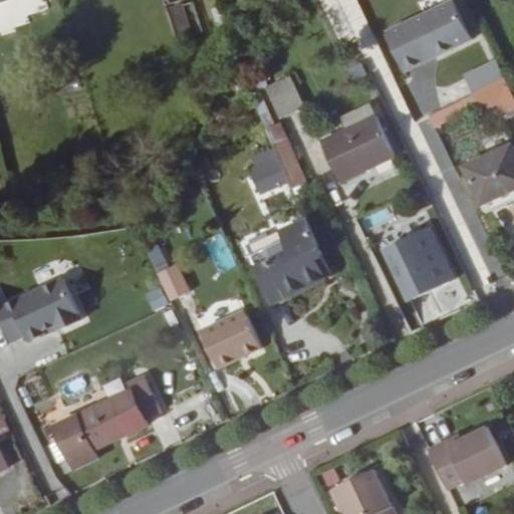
[(406,71),(473,38),(454,0),(453,0),(387,32),(406,71)]
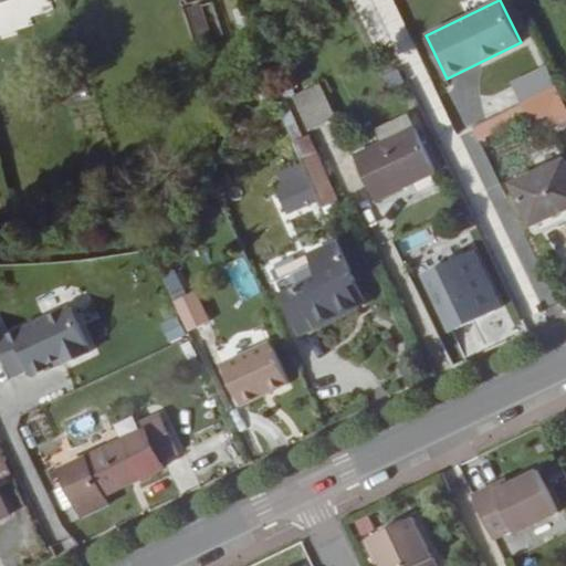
[(222,34),(212,1),(202,6),(212,39),(222,34)]
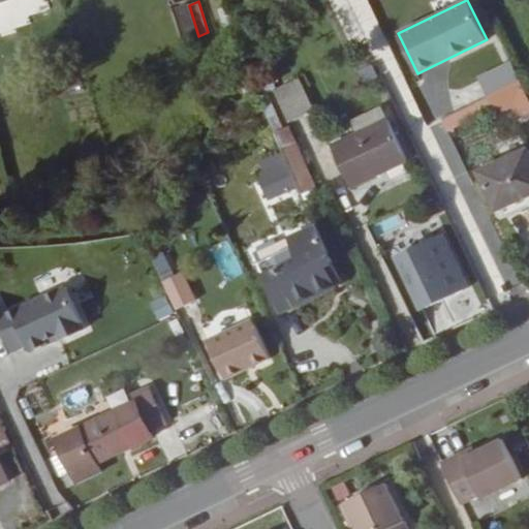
[(189,5),(188,3),(177,7),(187,39),(198,36),(189,5)]
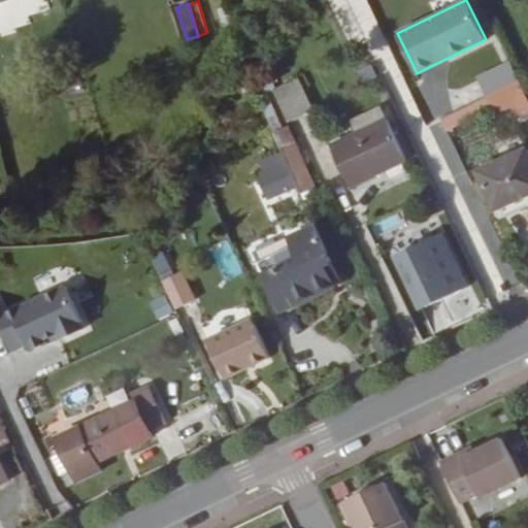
[(482,99),(437,114),(444,135),(526,107),(509,61),(472,73),(482,99)]
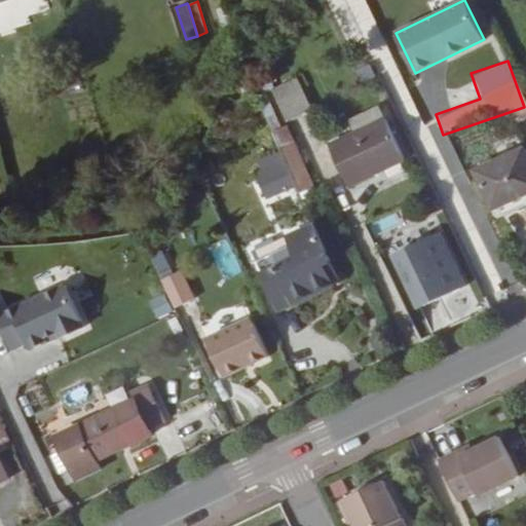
[(277,141),(292,135),(288,125),(282,127),(265,92),(272,89),(274,88),(268,74),(251,81),(263,111),(276,141),(277,141)]
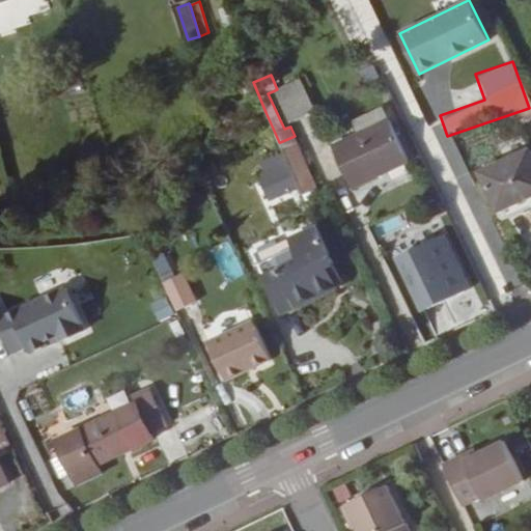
[(290,122),(315,110),(301,78),(277,89),(275,90),(290,122)]
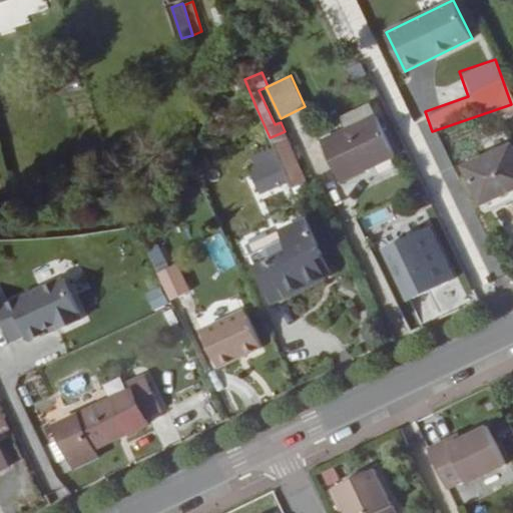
[(346,129),(376,114),(370,102),(341,116),(346,129)]
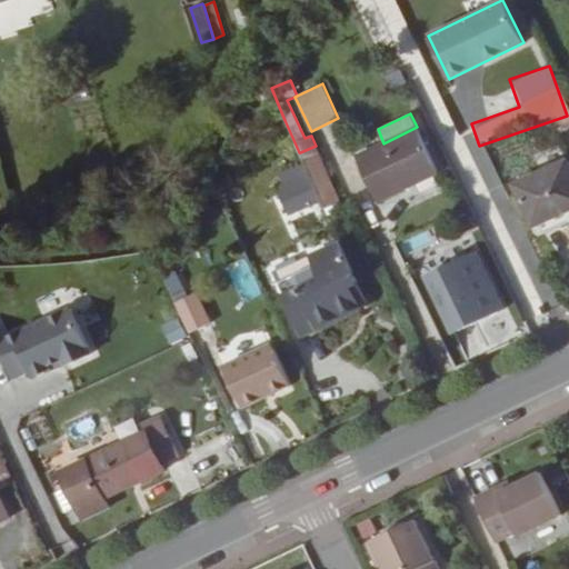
[(438,173),(417,127),(383,143),(356,156),(378,201),(438,173)]
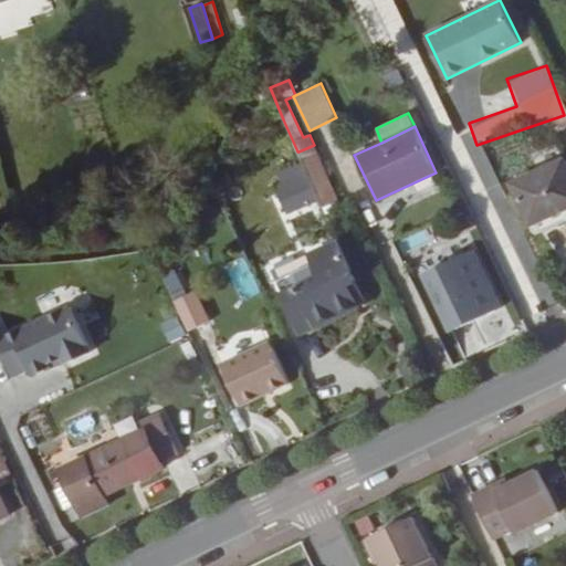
[(325,191),(316,171),(324,168),(314,145),(299,152),(317,195),(325,191)]
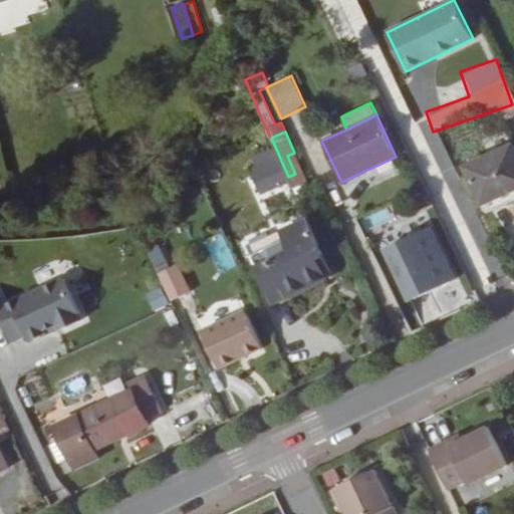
[(513,189),(513,148),(512,145),(465,167),(482,204),(513,189)]
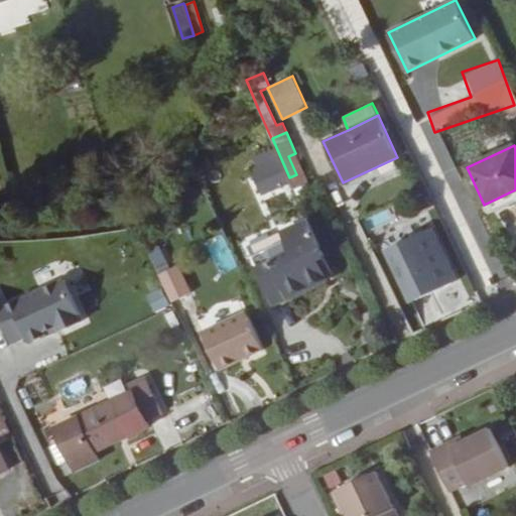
[(289,177),(276,148),(253,158),(256,166),(250,169),(261,194),(291,181),(289,177)]
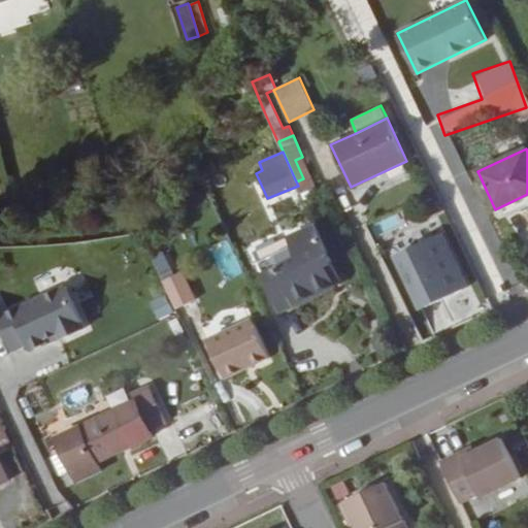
[(316,187),(302,157),(295,160),(303,178),(296,182),(298,186),(302,193),(316,187)]
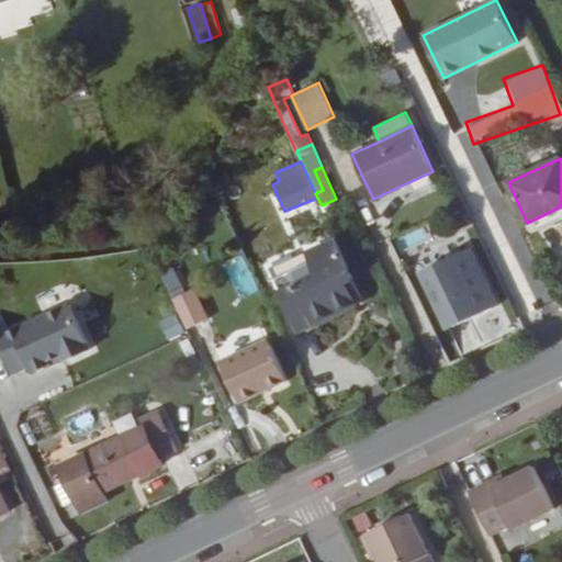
[(531,233),(561,218),(561,206),(527,223),(531,233)]
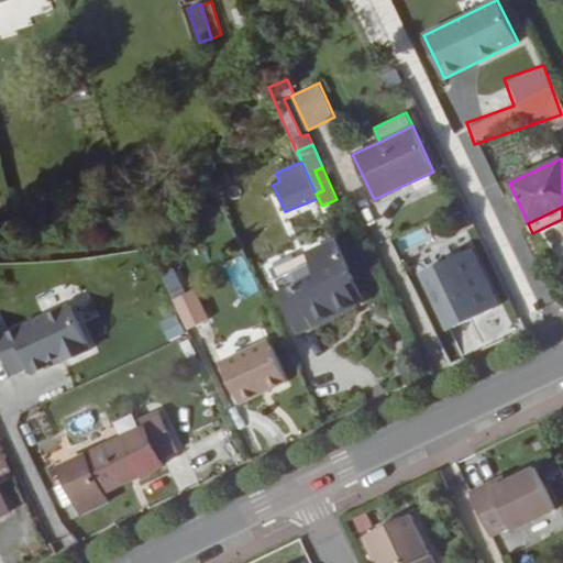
[(359,301),(363,300),(335,241),(307,254),(311,264),(293,273),(297,284),(280,291),(299,332),(360,304),(359,301)]
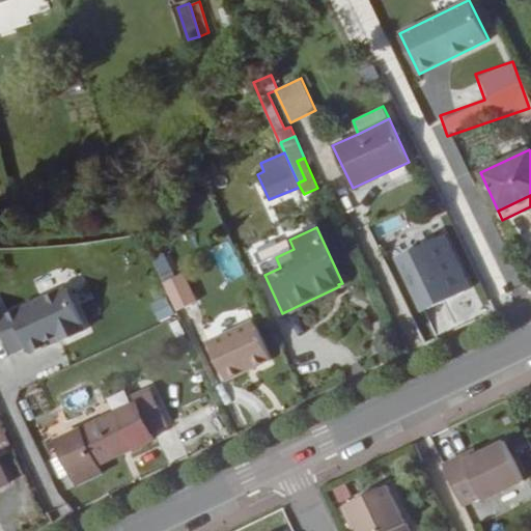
[(397,255),(425,311),(474,287),(446,231),(397,255)]
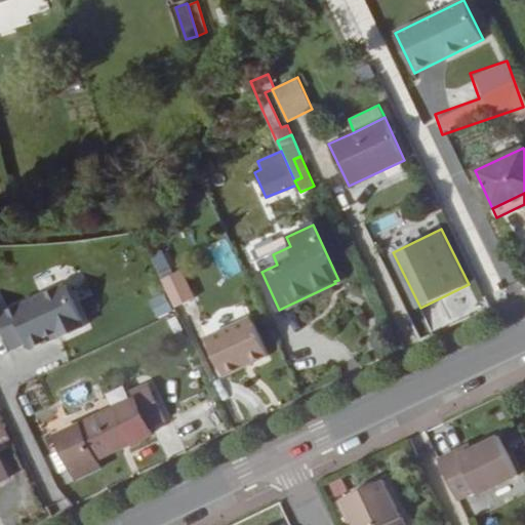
[(277,265),(273,254),(257,261),(261,272),(277,265)]
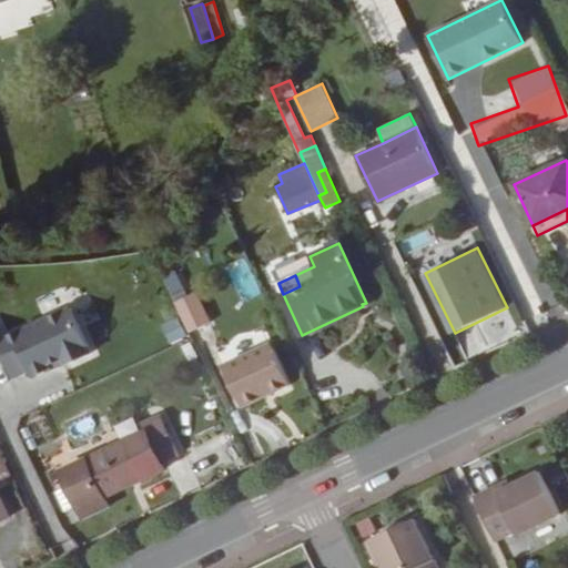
[(178,307),(190,332),(213,321),(199,291),(175,302),(178,307)]
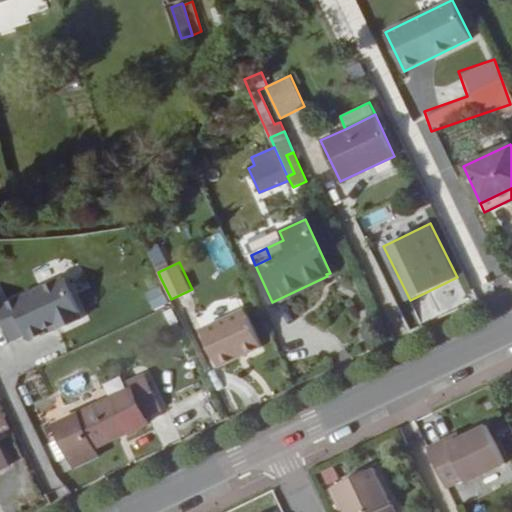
[(81,317),(62,277),(0,305),(0,316),(11,339),(25,332),(28,339),(45,331),(44,327),(54,323),(56,328),(81,317)]
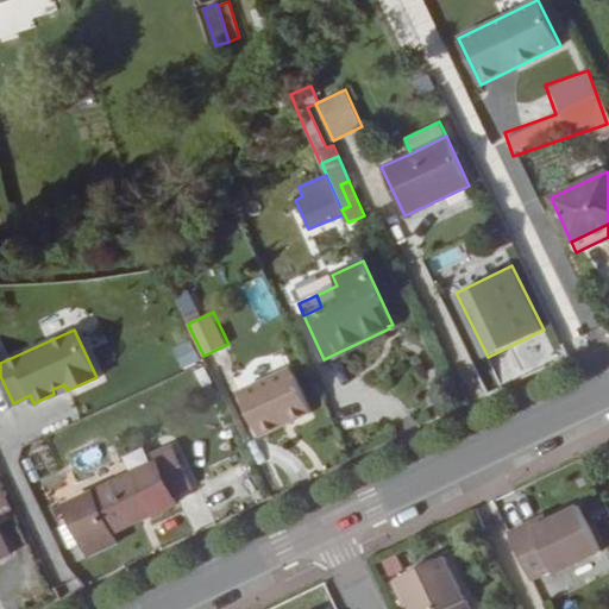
[(171,346),(177,365),(195,360),(189,341),(171,346)]
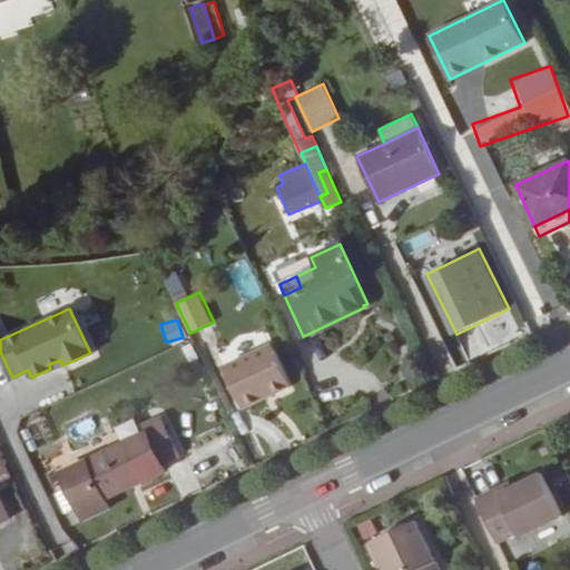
[(292,385),(273,343),(223,366),(243,409),(292,385)]
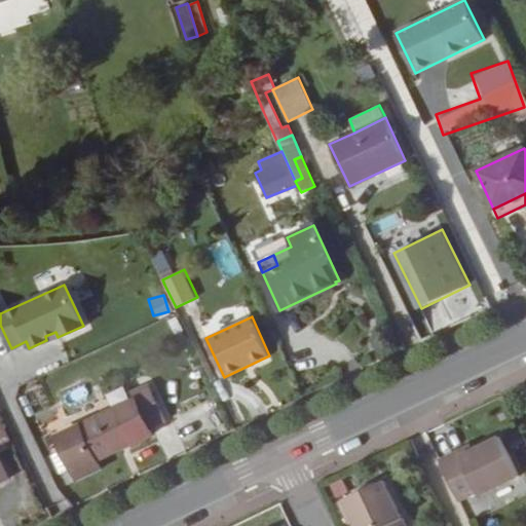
[(151,434),(148,427),(163,420),(147,386),(132,392),(135,399),(57,436),(65,451),(72,466),(78,479),(100,468),(96,460),(151,434)]
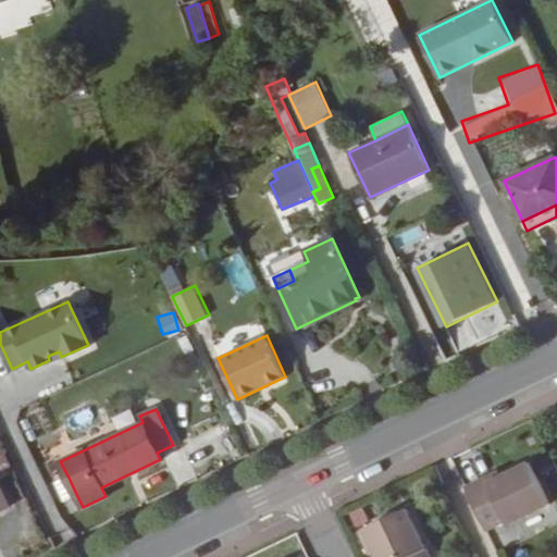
[(0,468),(12,463),(3,443),(0,444),(0,468)]
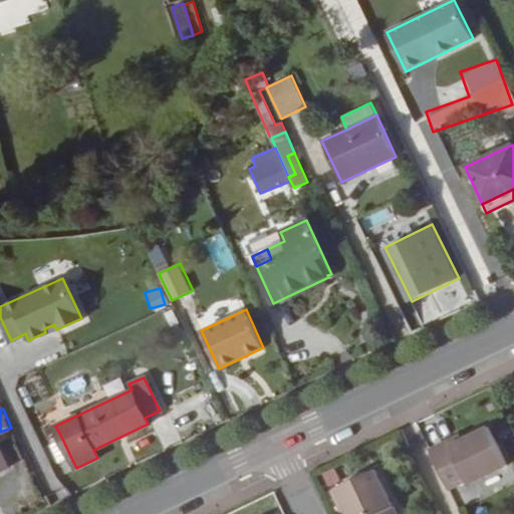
[(468,484),(508,465),(489,426),(463,439),(450,446),(447,441),(430,450),(449,490),(467,481),(468,484)]
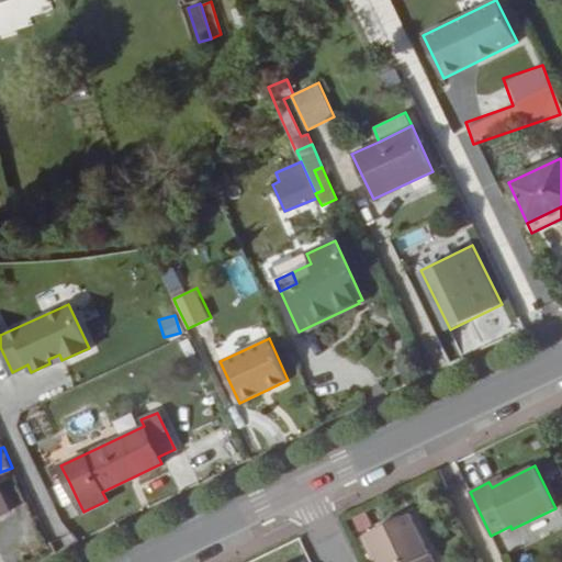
[(506,480),(504,474),(489,482),(492,487),(506,480)]
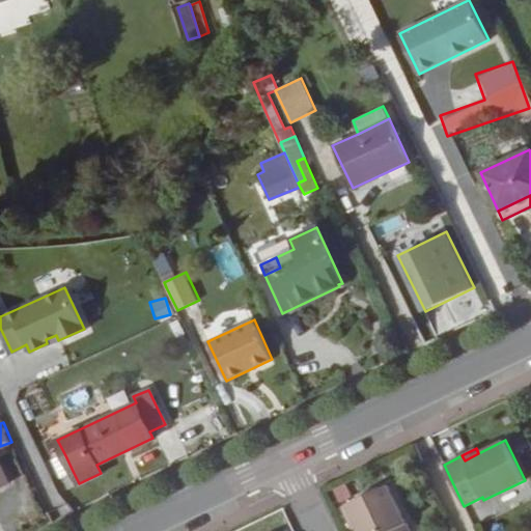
[(65,455),(53,462),(60,476),(73,471),(65,455)]
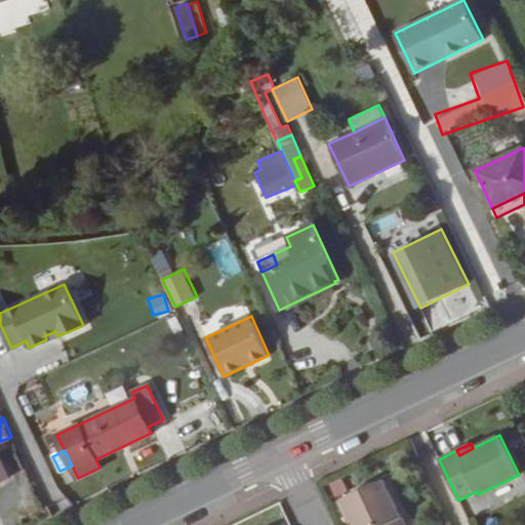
[(406,524),(384,479),(342,498),(355,524),(406,524)]
